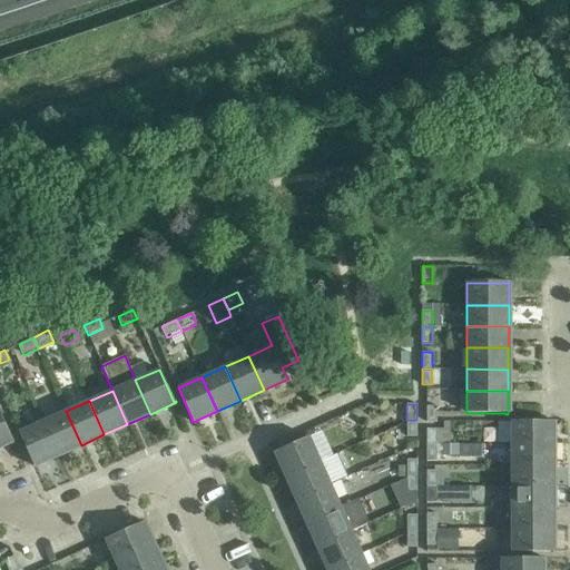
[(436,422),(436,413),(436,405),(425,405),(425,422),(436,422)]
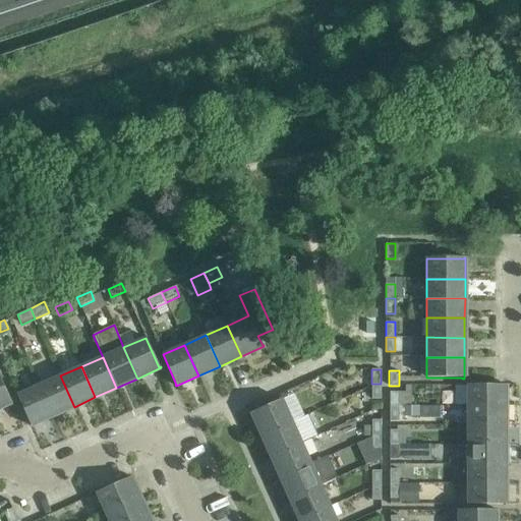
[(60,375),(39,386),(53,416),(74,407),(60,375)]
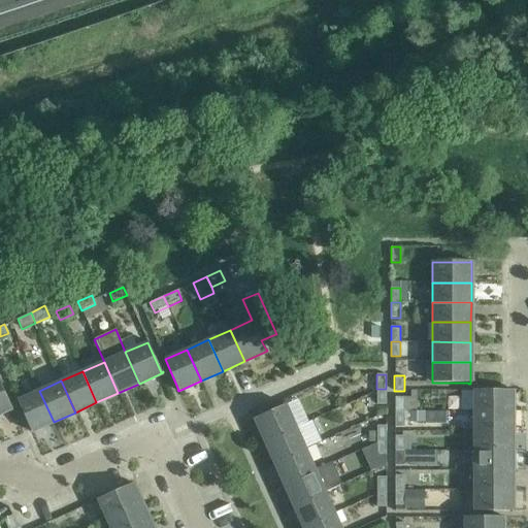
[(0,383),(0,414),(13,408),(12,407),(11,407),(0,383)]
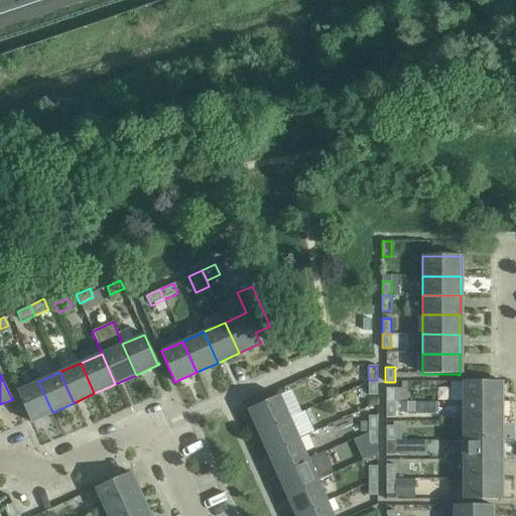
[(368,380),(368,395),(377,395),(377,380),(368,380)]
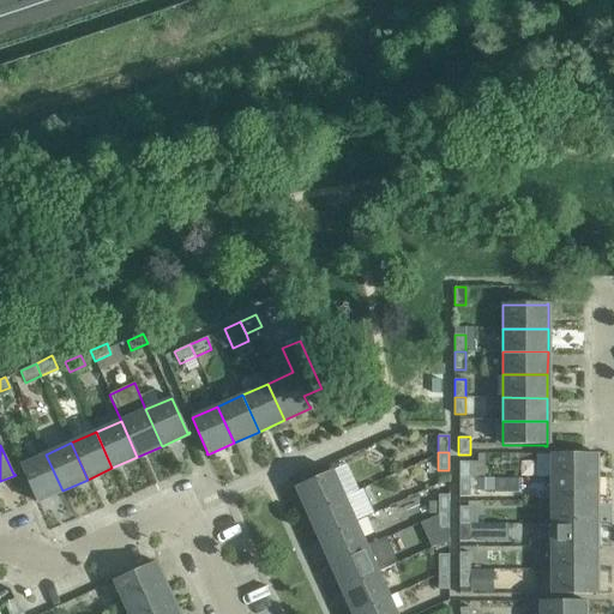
[(551,455),(536,455),(536,479),(551,479),(596,479),(596,455),(596,453),(595,453),(595,455),(583,455),(551,455)]
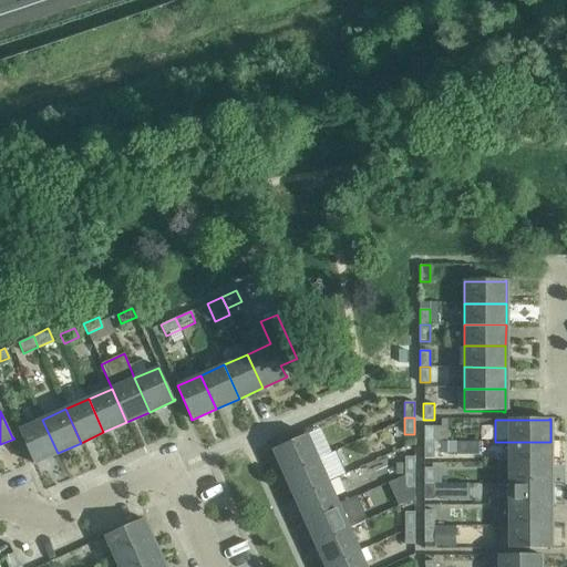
[(33,464),(58,453),(42,420),(19,430),(33,462),(32,463),(33,464)]
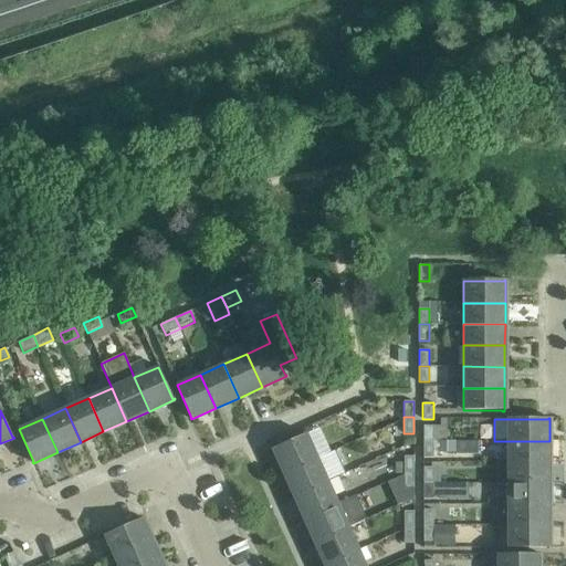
[(423,440),(433,440),(433,426),(423,426),(423,440)]
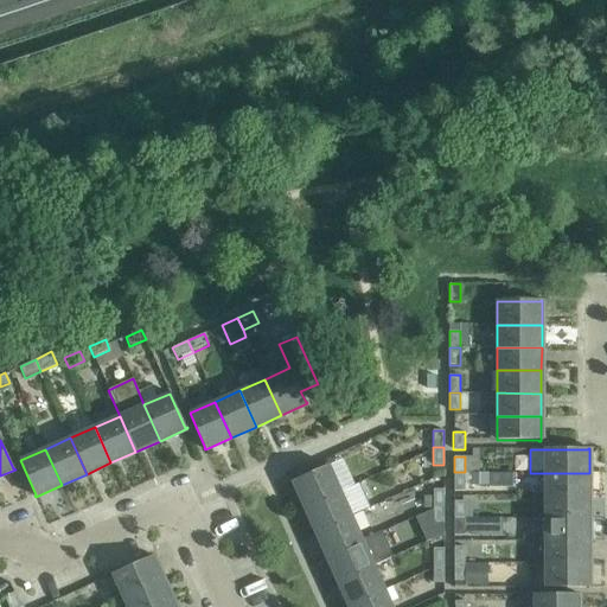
[(293,480),(305,506),(340,491),(328,465),(295,480),(294,479),(293,480)]
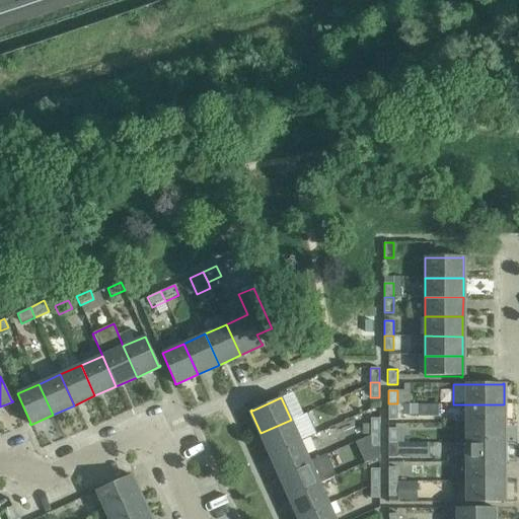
[(388,403),(388,420),(397,420),(397,403),(388,403)]
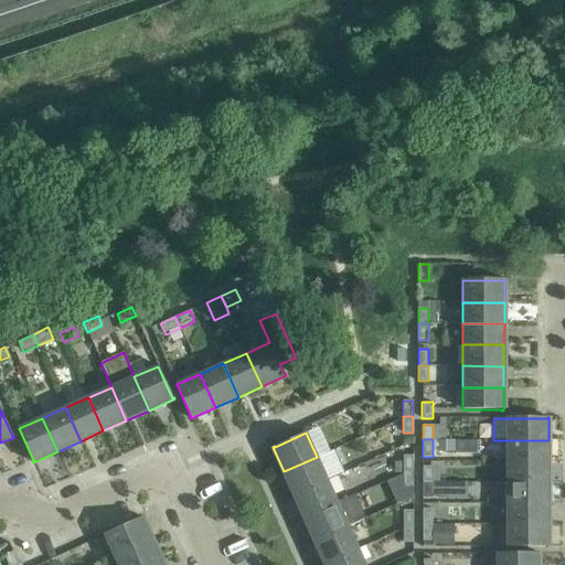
[(436,440),(436,451),(456,452),(455,440),(436,440)]
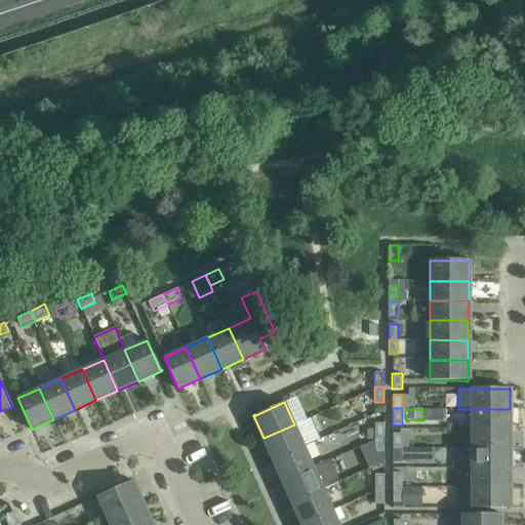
[(471,409),(471,429),(510,429),(510,409),(471,409)]
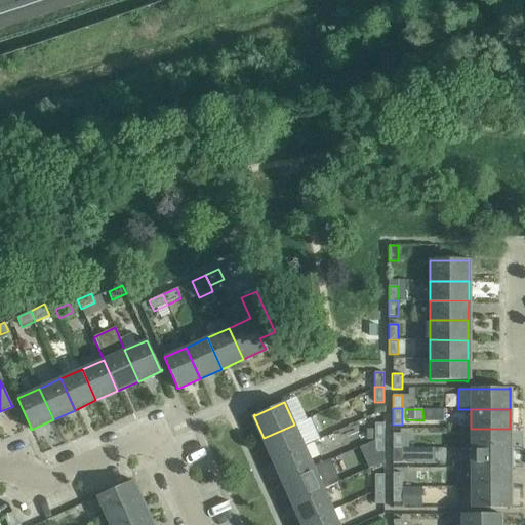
[(384,438),(384,423),(374,423),(374,438),(384,438)]
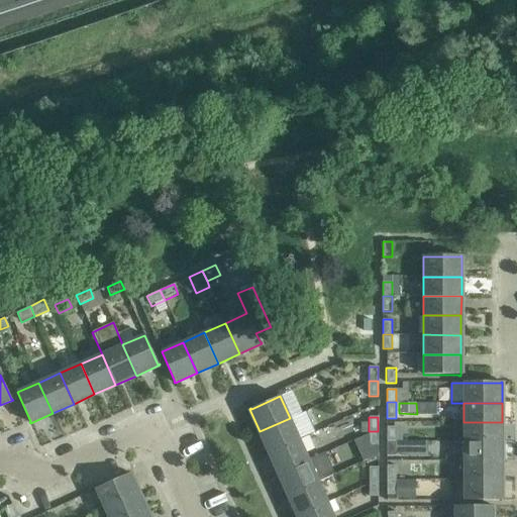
[(260,431),(270,452),(299,439),(290,418),(260,431)]
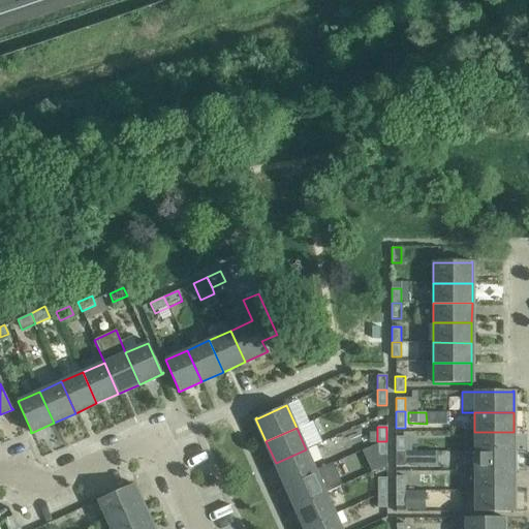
[(474,432),(474,452),(514,452),(514,432),(474,432)]
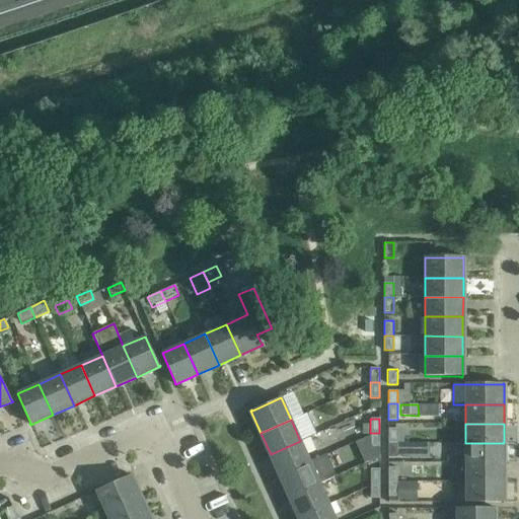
[(397,443),(397,428),(388,428),(388,443),(397,443)]
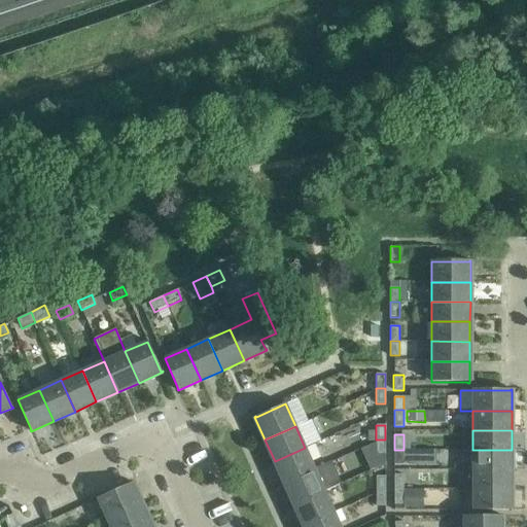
[(376,440),(376,455),(385,455),(385,440),(376,440)]
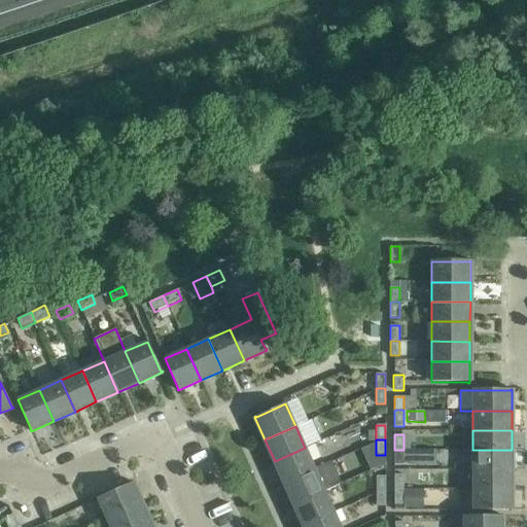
[(275,461),(284,483),(315,468),(305,448),(275,461)]
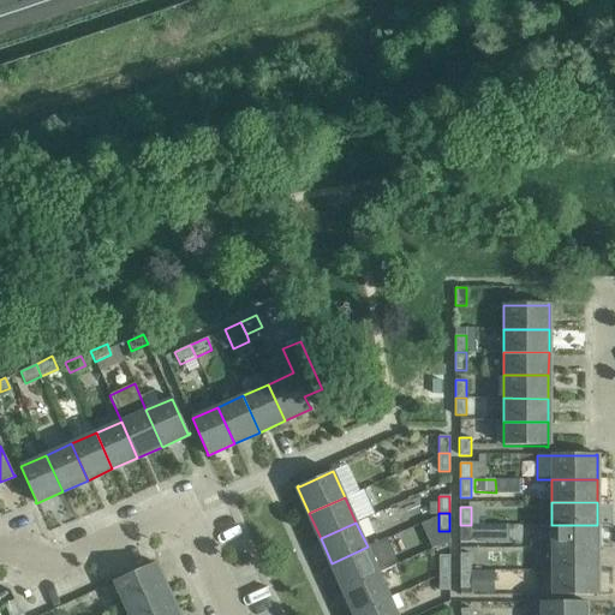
[(460,525),(460,542),(471,542),(471,525),(460,525)]
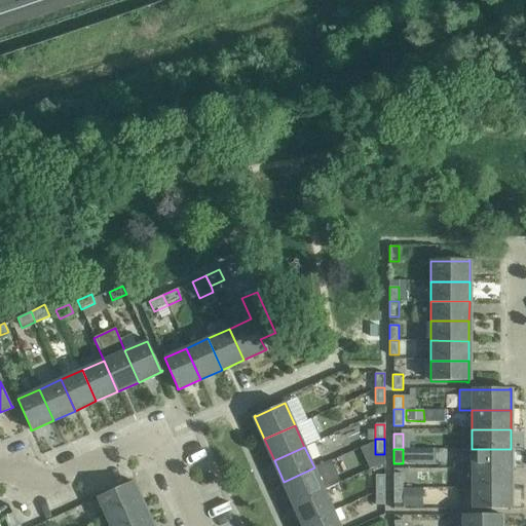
[(408,449),(408,460),(411,463),(422,463),(425,460),(425,449),(408,449)]
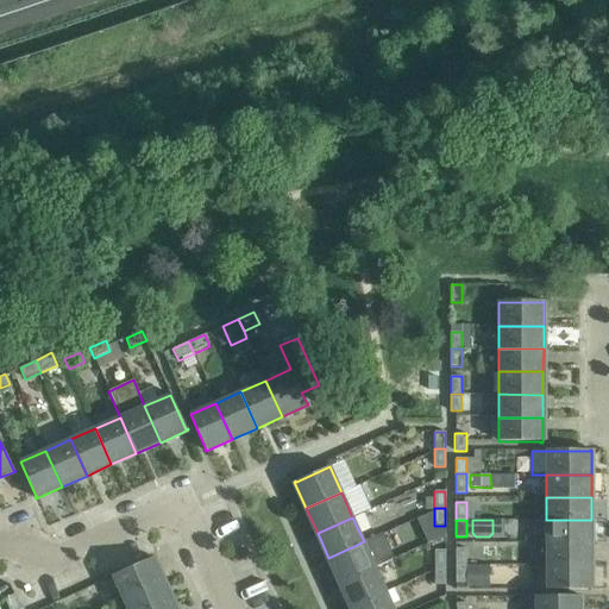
[(546,520),(546,542),(591,542),(591,520),(546,520)]
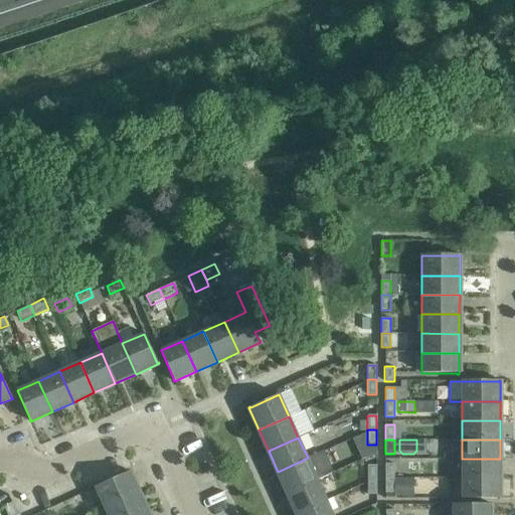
[(308,458),(278,472),(287,493),(317,479),(332,473),(322,452),(308,458)]
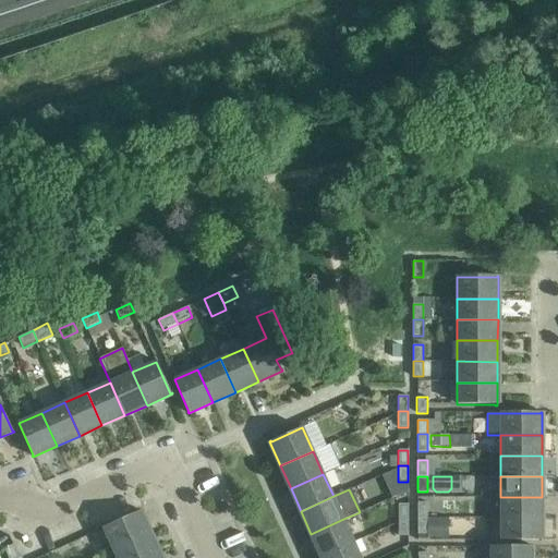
[(500,497),(500,518),(542,518),(542,497),(500,497)]
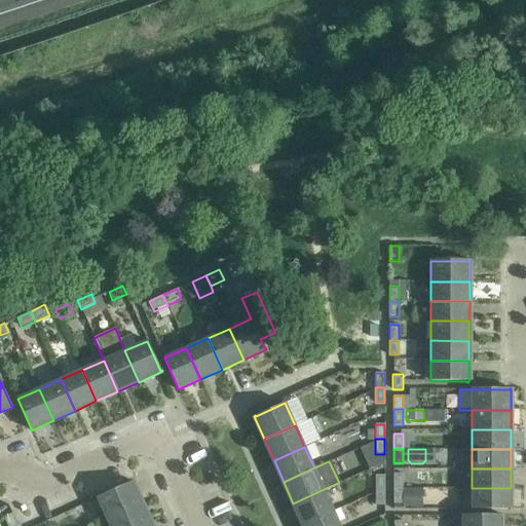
[(403,488),(403,474),(393,474),(393,488),(403,488)]
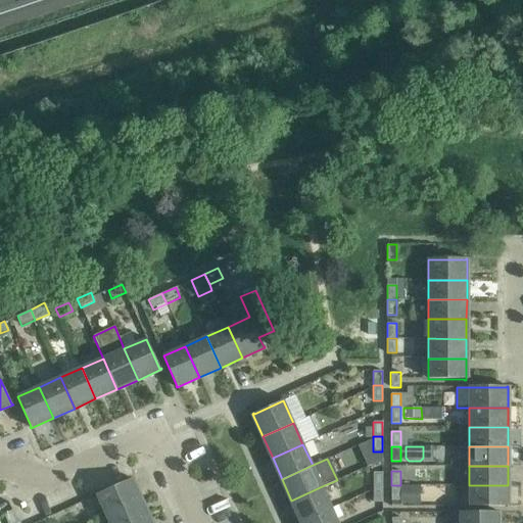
[(382,487),(382,472),(373,472),(373,487),(382,487)]
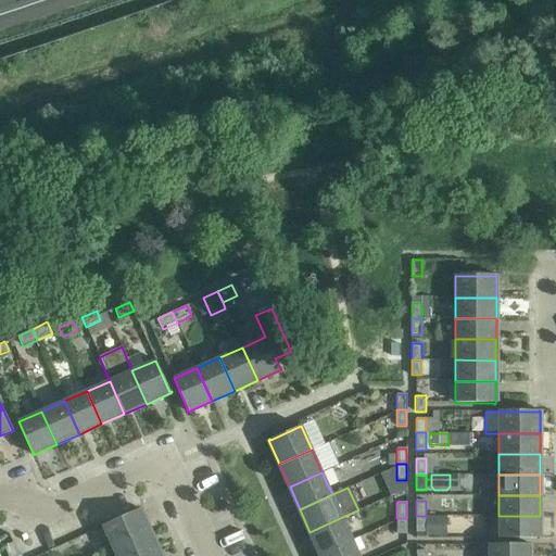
[(102,527),(111,546),(149,529),(140,508),(139,508),(139,509),(102,527)]
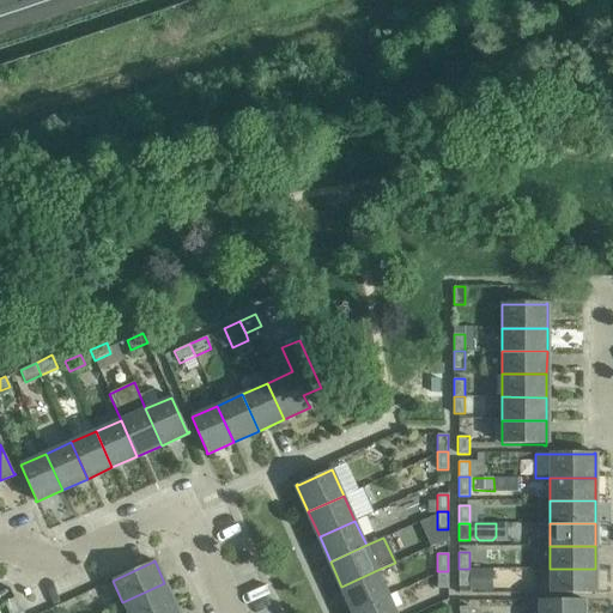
[(459,569),(459,587),(469,587),(469,569),(459,569)]
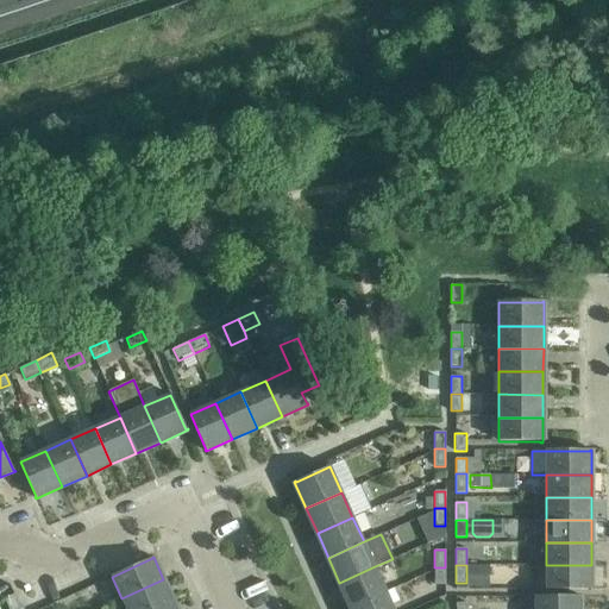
[(591,590),(591,565),(546,565),(546,589),(590,589),(590,590),(591,590)]
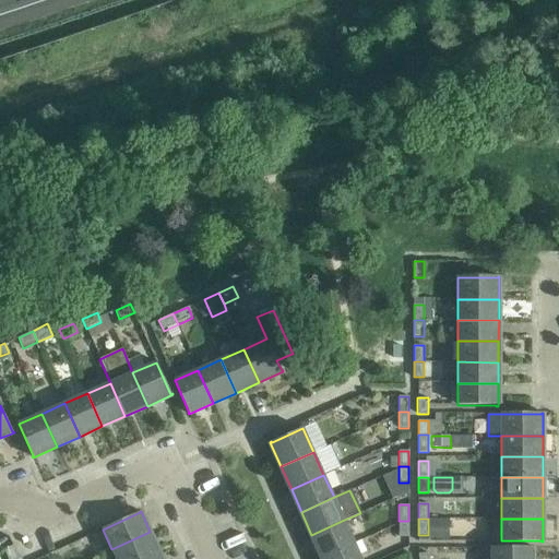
[(311,535),(321,558),(354,543),(344,520),(311,535)]
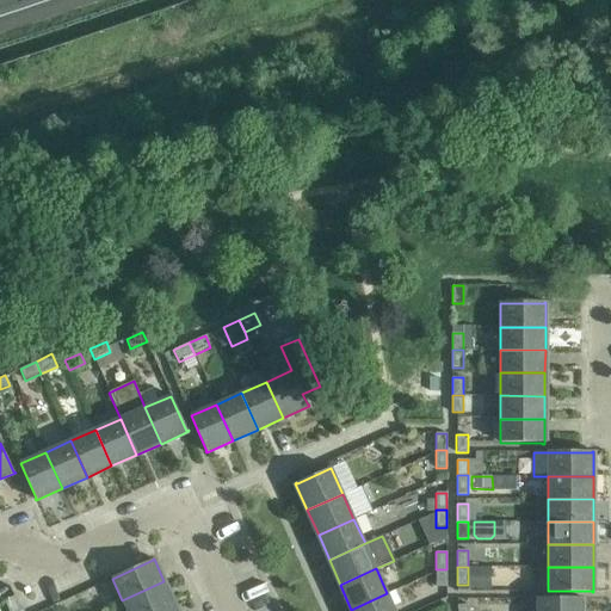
[(436,569),(436,586),(446,586),(446,569),(436,569)]
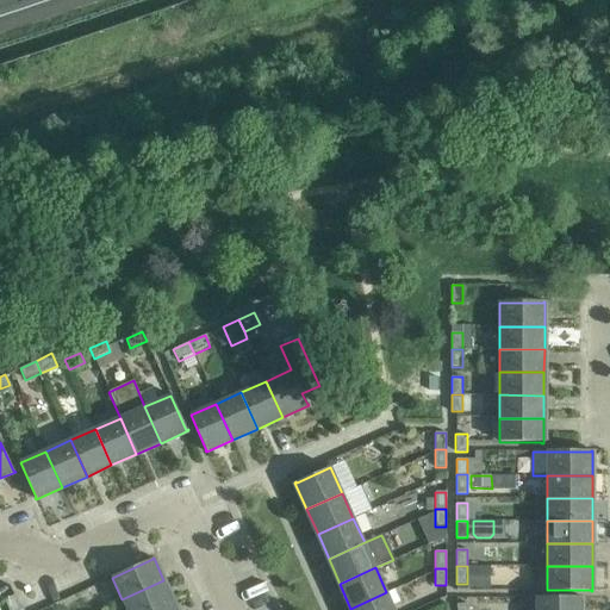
[(122,599),(126,609),(153,609),(173,602),(163,580),(122,599)]
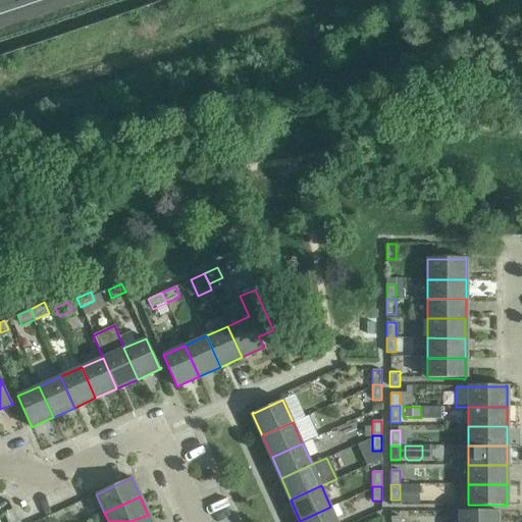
[(336,521),(330,507),(300,521),(301,521),(336,521)]
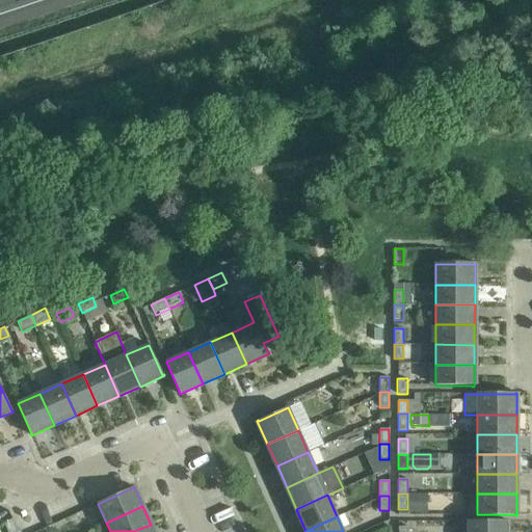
[(18,531),(12,519),(4,523),(8,531),(18,531)]
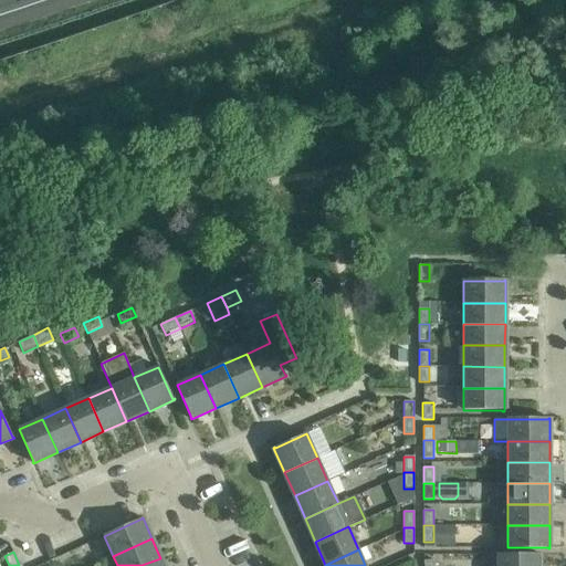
[(540,565),(540,554),(498,554),(496,565),(540,565)]
